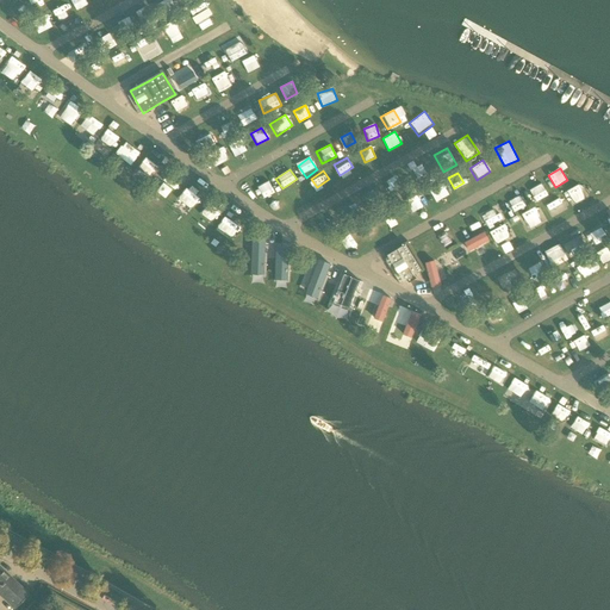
[(548,195),(541,181),(528,188),(536,201),(548,195)]
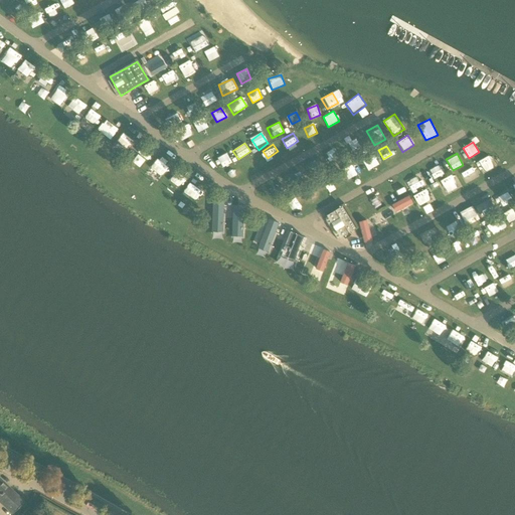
[(224,154),(215,160),(221,168),(230,162),(224,154)]
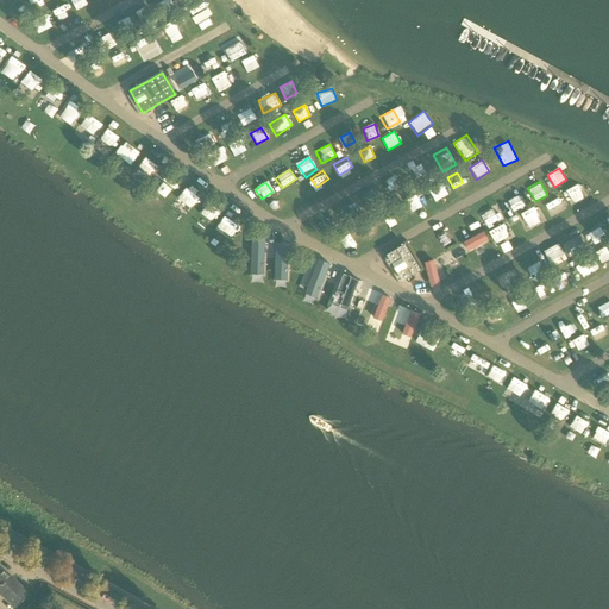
[(289,195),(294,203),(312,193),(307,184),(289,195)]
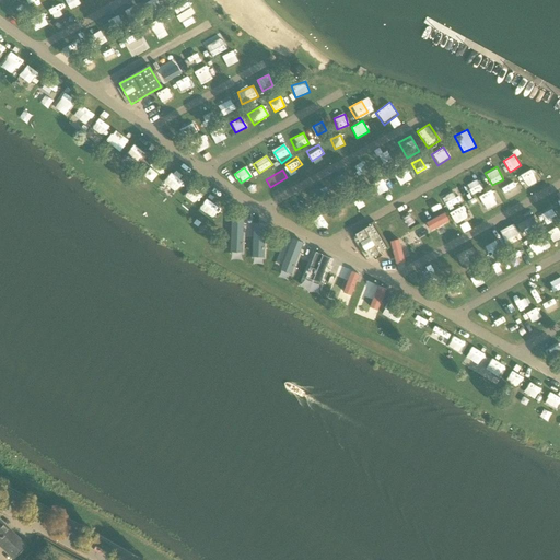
[(518,176),(525,187),(536,181),(531,170),(518,176)]
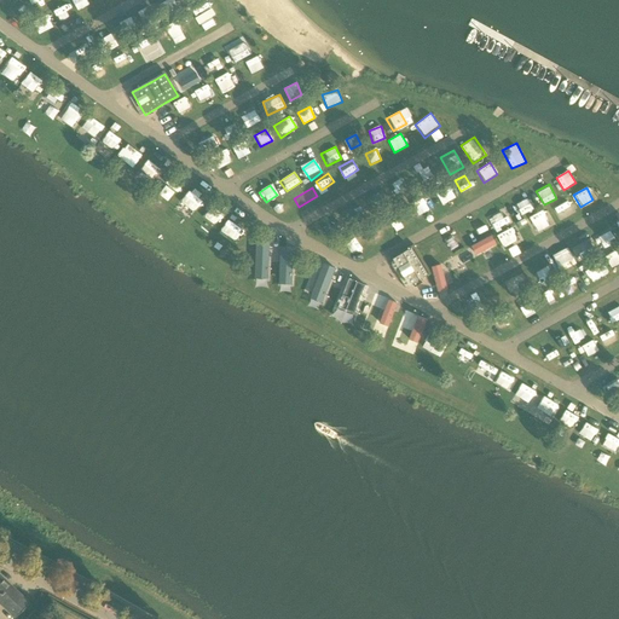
[(420,217),(431,209),(422,198),(412,206),(420,217)]
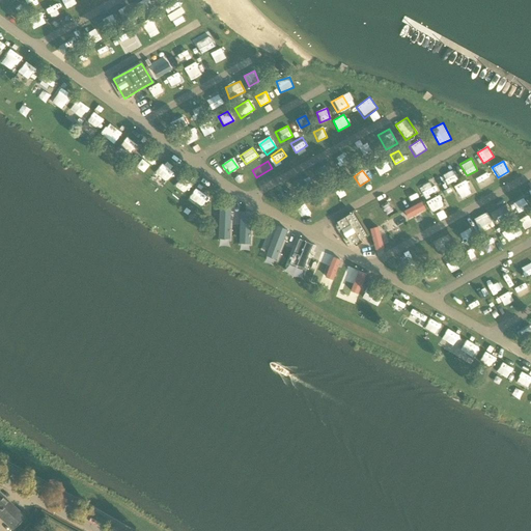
[(453,170),(442,176),(447,185),(458,179),(453,170)]
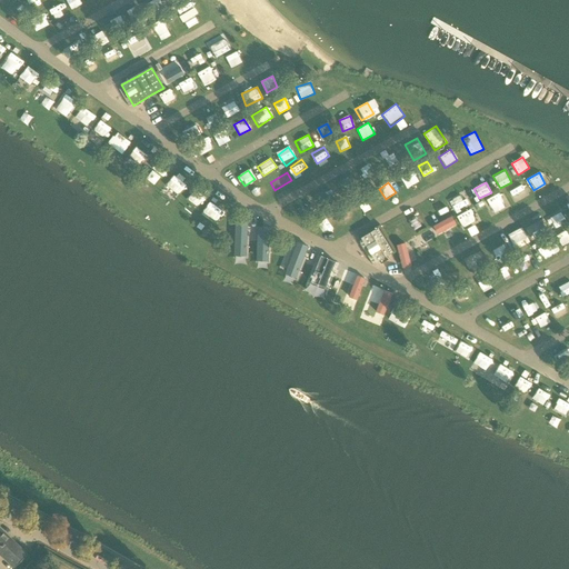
[(520,182),(509,188),(515,199),(526,193),(520,182)]
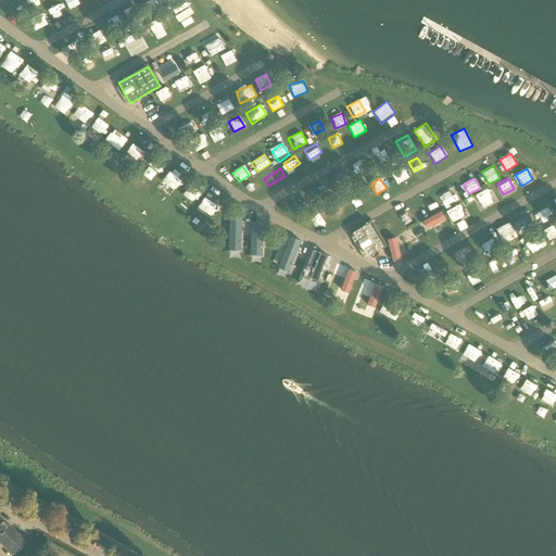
[(248,186),(251,196),(263,192),(258,181),(248,186)]
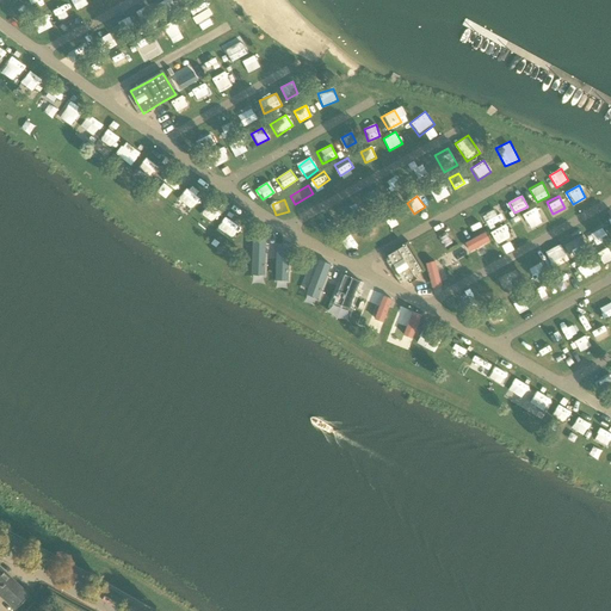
[(584,202),(576,205),(580,213),(587,209),(584,202)]
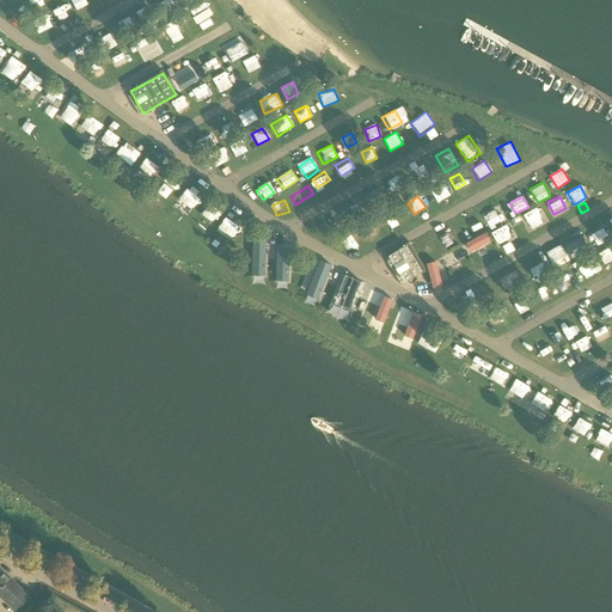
[(520,215),(526,227),(540,220),(534,208),(520,215)]
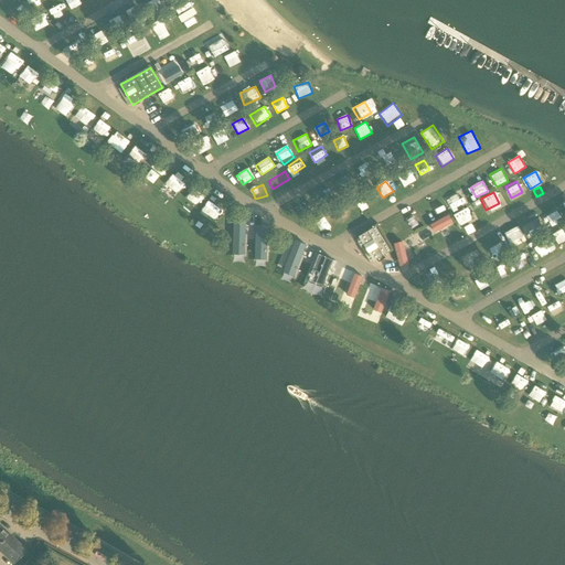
[(446,203),(452,212),(465,202),(457,193),(446,203)]
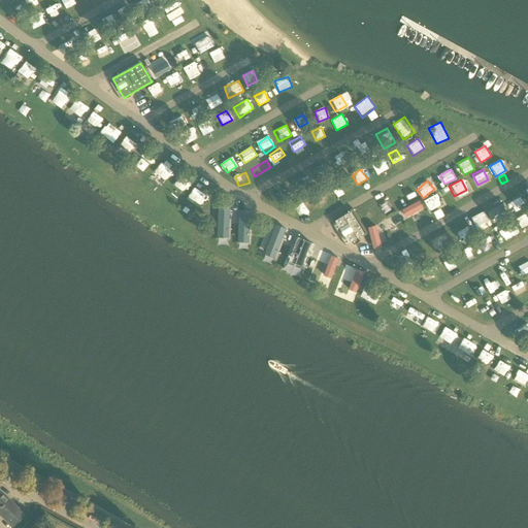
[(466,199),(471,195),(467,189),(462,193),(466,199)]
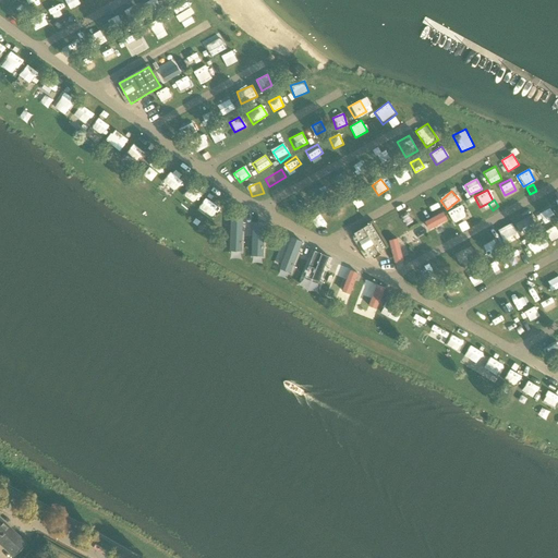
[(296,214),(299,203),(289,202),(287,211),(296,214)]
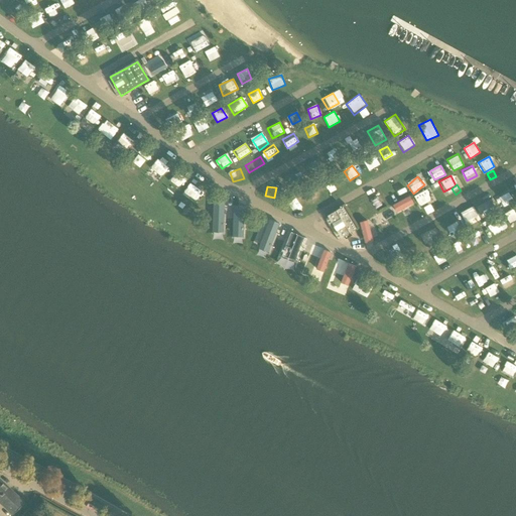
[(427,190),(414,196),(419,207),(431,202),(427,190)]
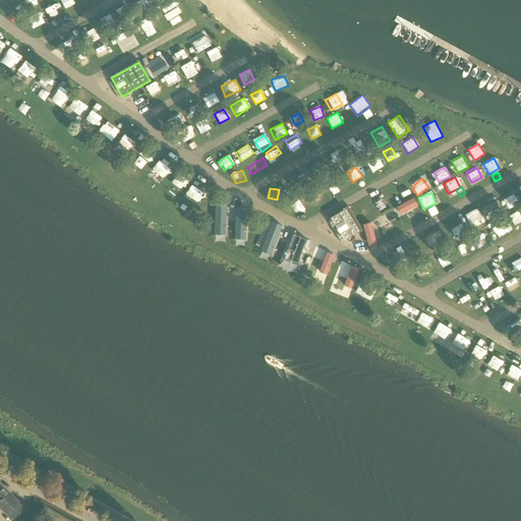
[(514,194),(500,201),(505,211),(519,204),(514,194)]
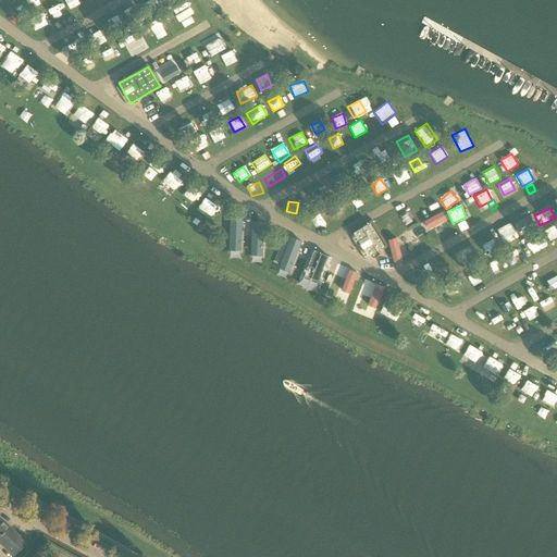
[(312,215),(318,225),(326,221),(321,211),(312,215)]
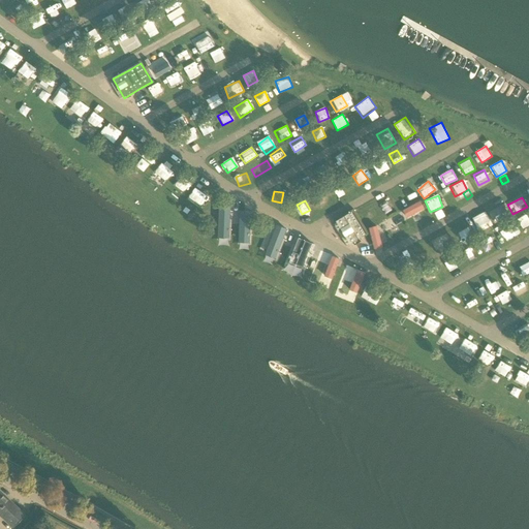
[(407,219),(425,209),(421,200),(402,210),(407,219)]
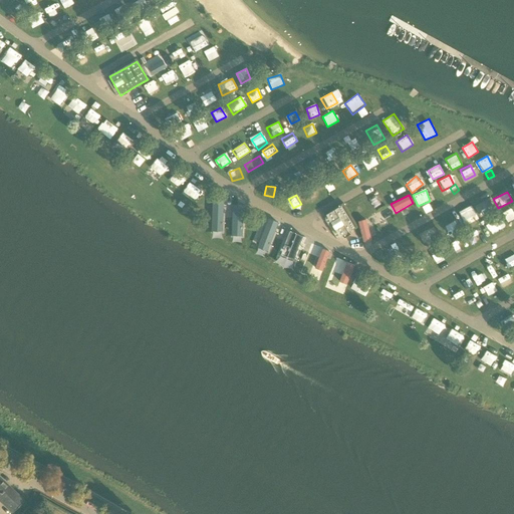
[(491,200),(478,206),(481,212),(494,206),(491,200)]
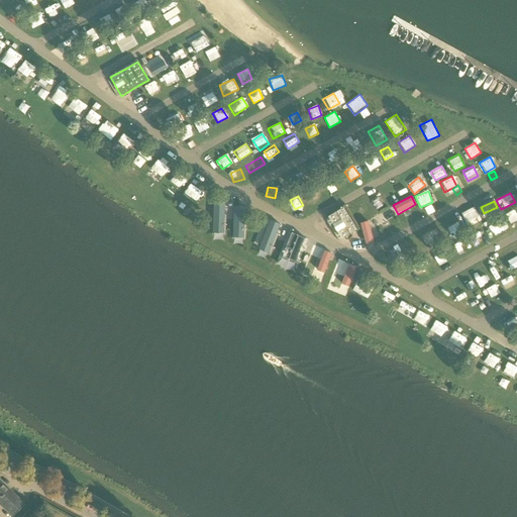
[(244,238),(244,205),(233,205),(233,238),(244,238)]
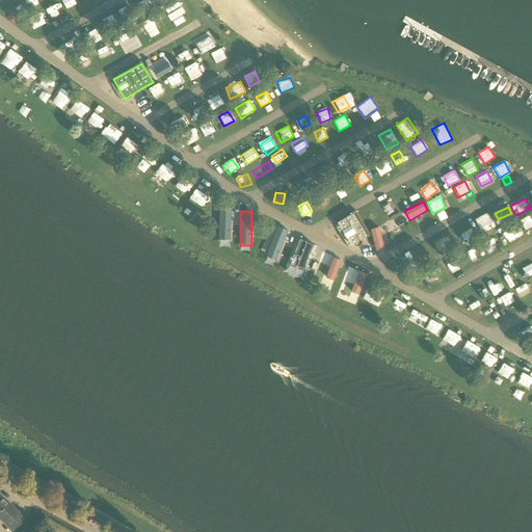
[(401,214),(382,223),(387,232),(405,223),(401,214)]
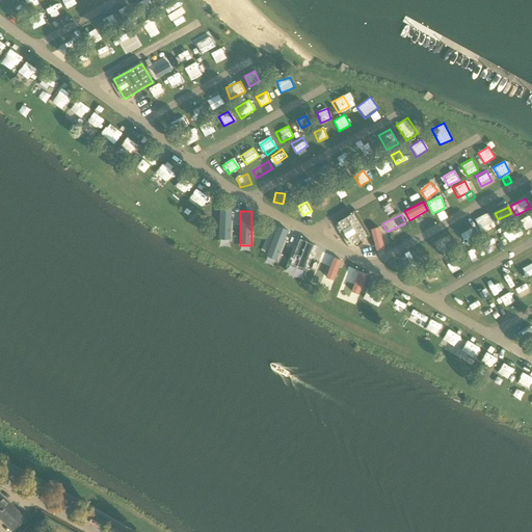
[(367,239),(352,216),(337,225),(351,248),(367,239)]
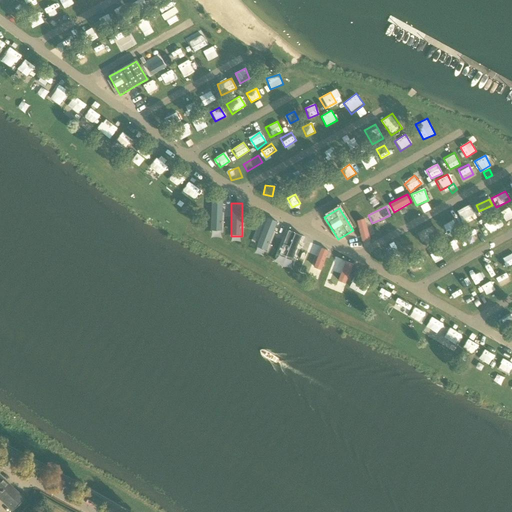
[(472,210),(460,215),(464,224),(476,219),(472,210)]
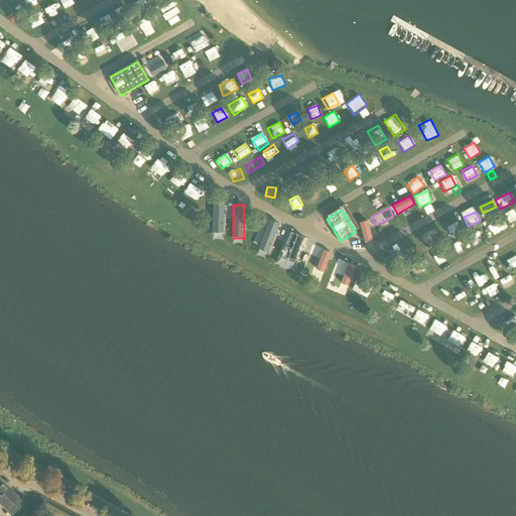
[(256,223),(257,241),(265,241),(265,223),(256,223)]
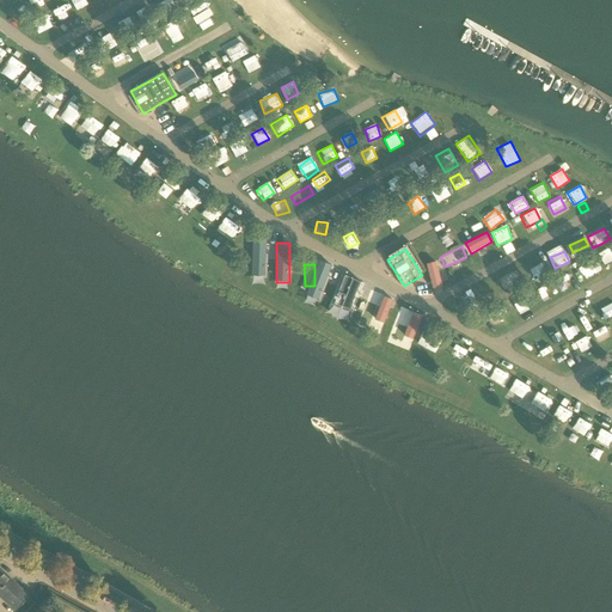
[(432,291),(442,289),(439,264),(428,267),(432,291)]
